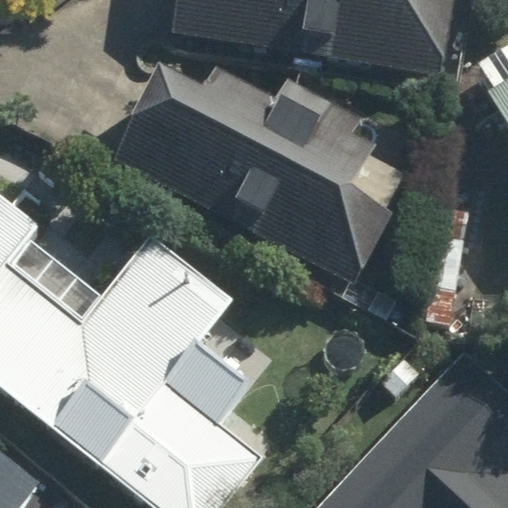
[(178,0),(173,42),(451,78),(461,0),(178,0)]
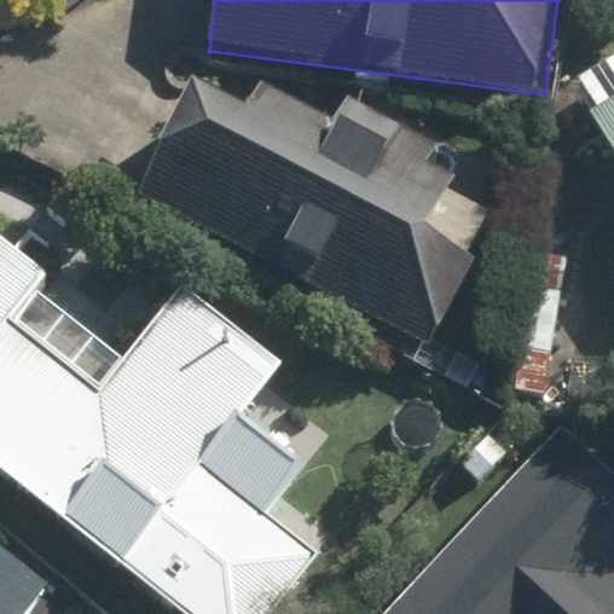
[(613,63),(574,88),(613,149),(613,63)]
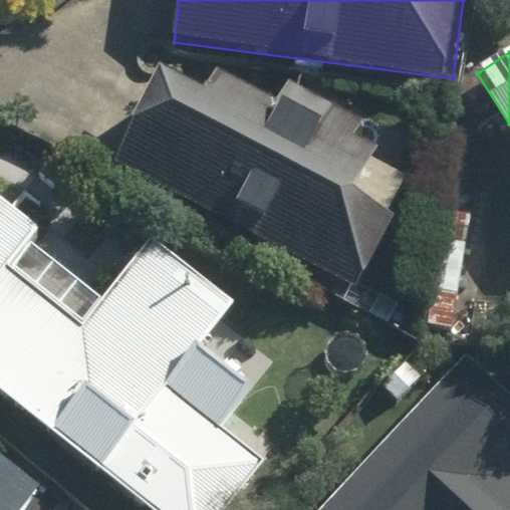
[(214,72),(197,102),(163,83),(120,160),(354,289),(397,213),(431,151),(289,72),(272,104),(214,72)]
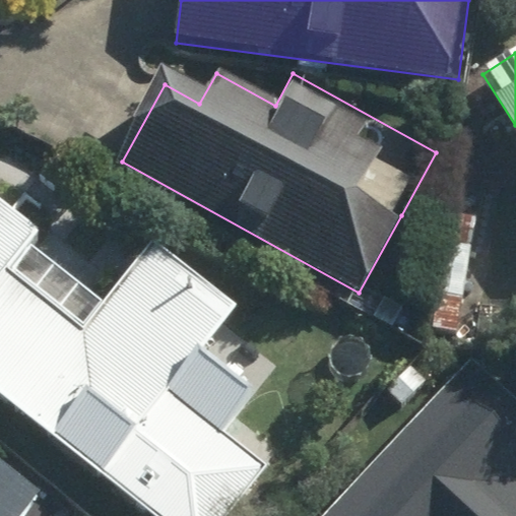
[(0,392),(155,515),(163,515),(230,432),(174,388),(239,306),(153,239),(83,327),(9,269),(41,231),(0,198),(0,392)]
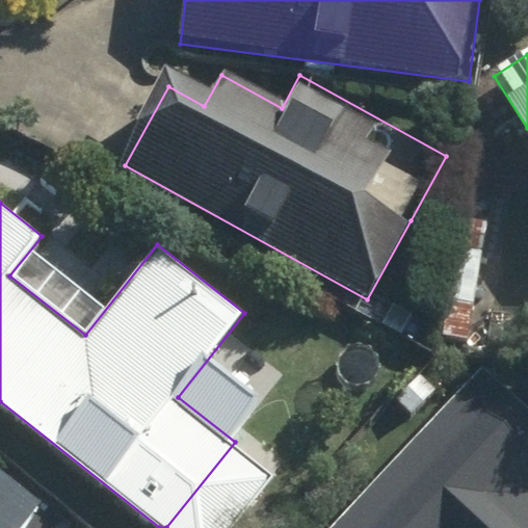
[(527,527),(527,445),(463,385),(327,527),(527,527)]
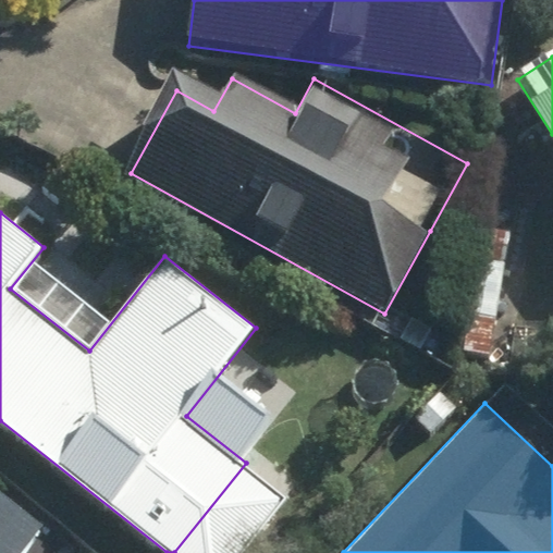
All buildings are outlined.
